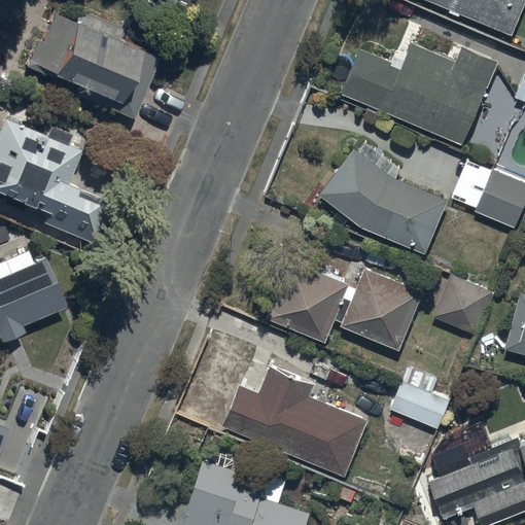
[(158,0),(183,10),(186,0),(158,0)]
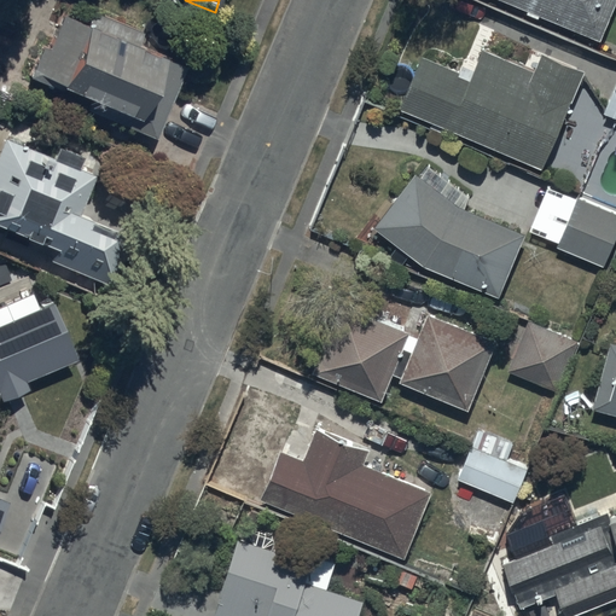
[(615,0),(497,0),(599,41),(615,0)]
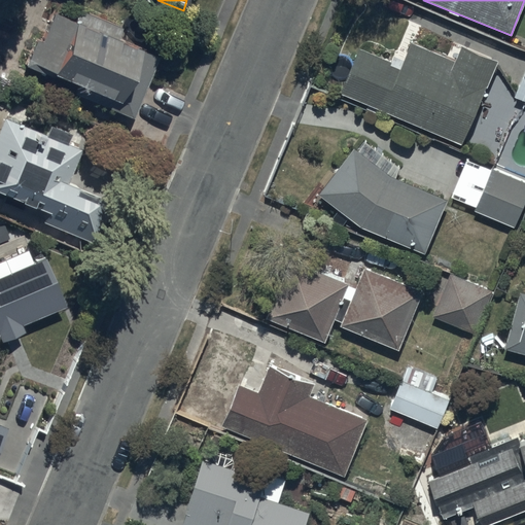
[(73,97),(131,121),(156,62),(115,44),(120,32),(75,13),(70,26),(51,18),(40,45),(35,43),(24,69),(51,80),(53,78),(76,88),(73,97)]
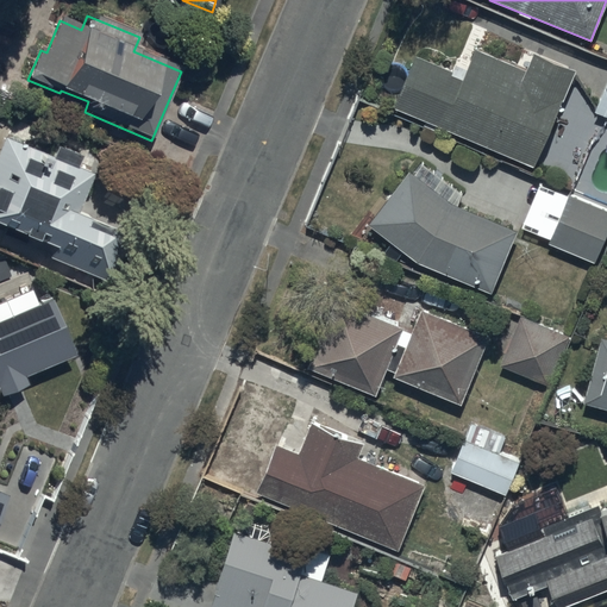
[(394,110),(533,168),(574,73),(534,56),(526,74),(475,52),(464,79),(415,58),(394,110)]
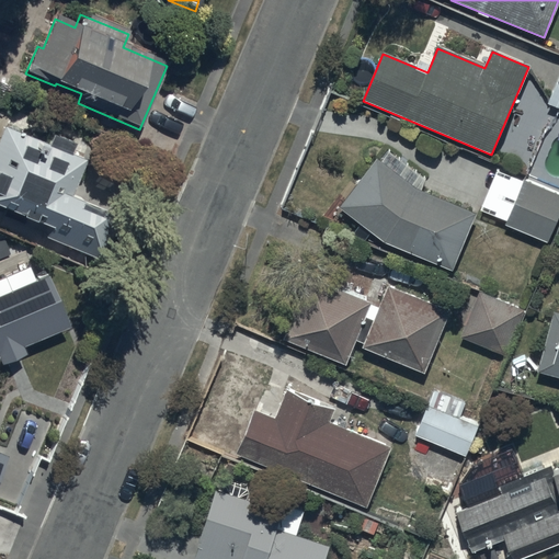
[(558,78),(548,104),(558,109),(558,78)]
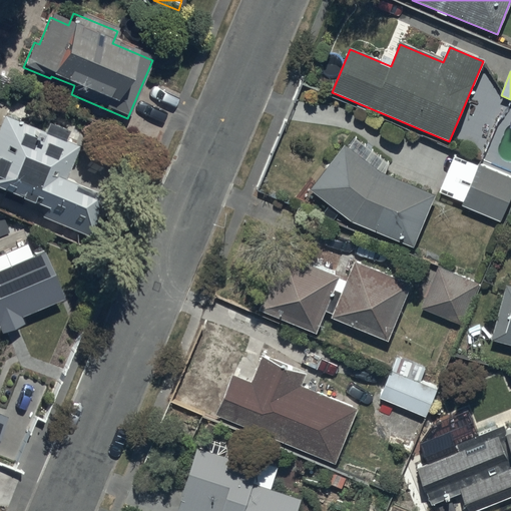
[(0,191),(44,210),(41,219),(92,240),(108,201),(63,182),(77,150),(2,118),(0,122),(0,191)]
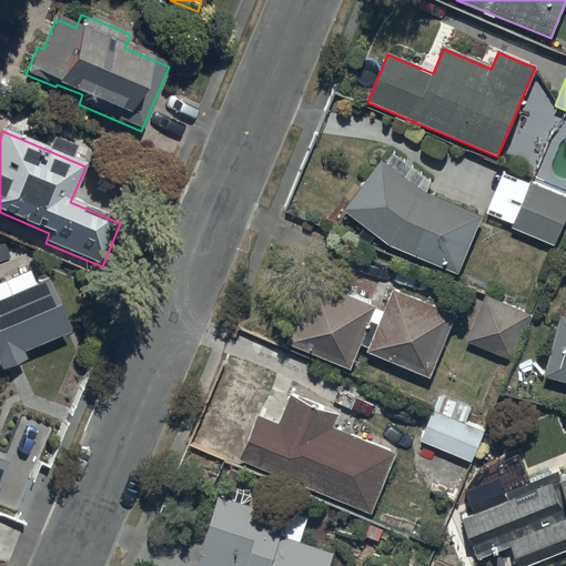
[(390,245),(457,275),(482,218),(421,193),(382,163),(345,211),(390,245)]
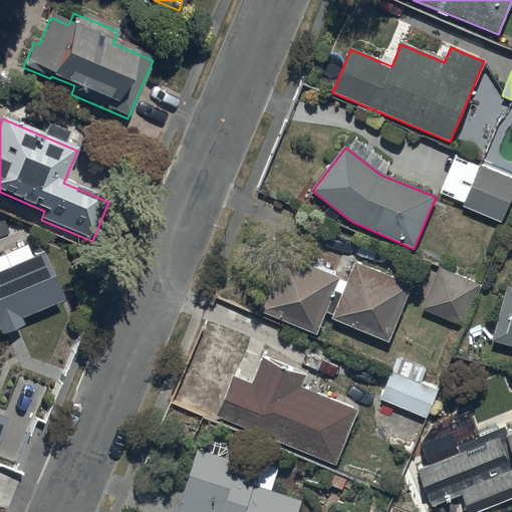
[(511,181),(480,168),(464,207),(501,223),(511,198),(511,181)]
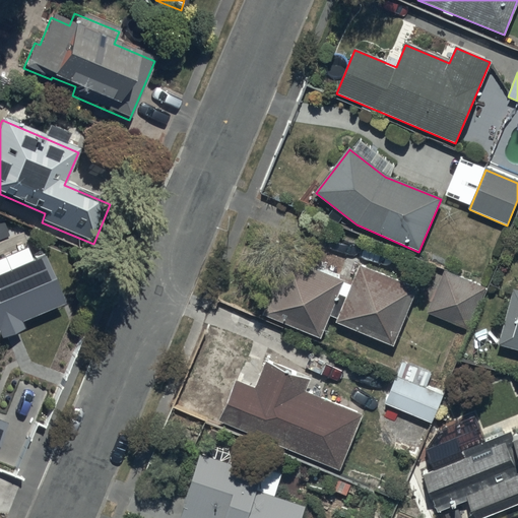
[(0,341),(21,331),(19,325),(61,307),(42,259),(0,275),(0,341)]
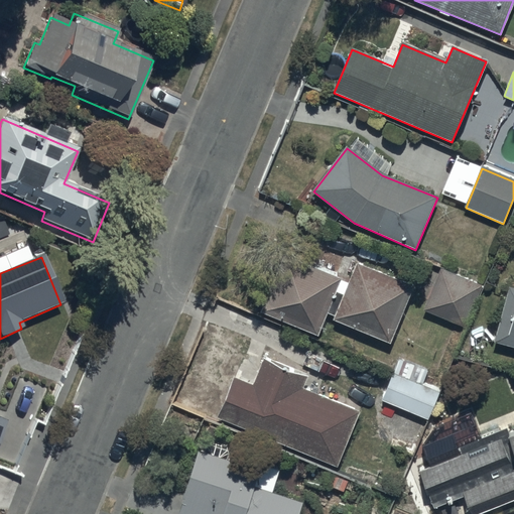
[(335,322),(390,344),(413,288),(358,265),(350,284),(283,257),(261,312),(318,337),(328,313),(336,316),(335,322)]
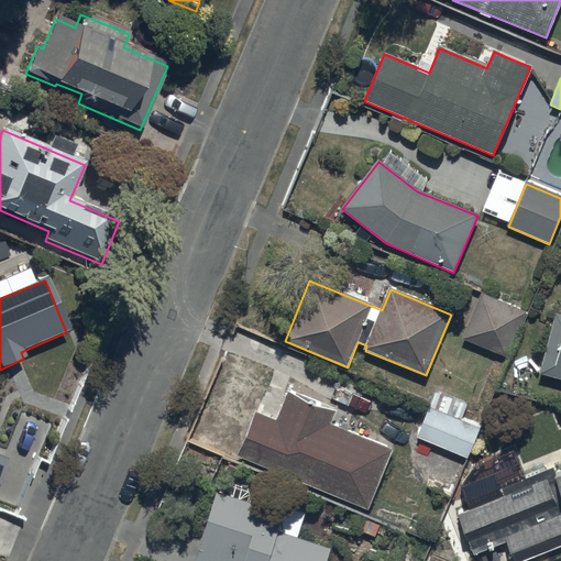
[(482,295),(462,340),(507,359),(526,314),(482,295)]
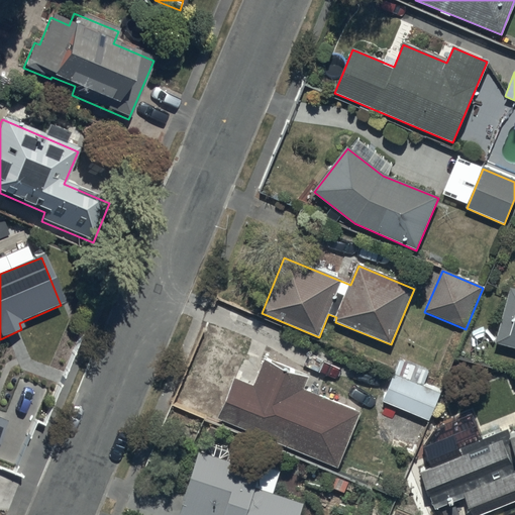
[(514,290),(511,289),(496,344),(514,348),(514,290)]
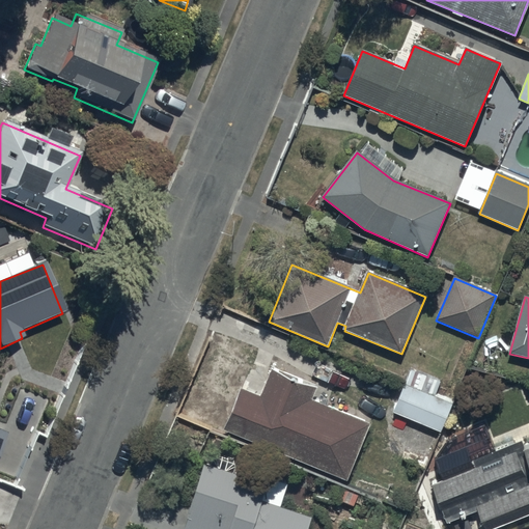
[(220,419),(343,470),(366,414),(307,390),(312,378),(268,359),(256,386),(237,378),(220,419)]
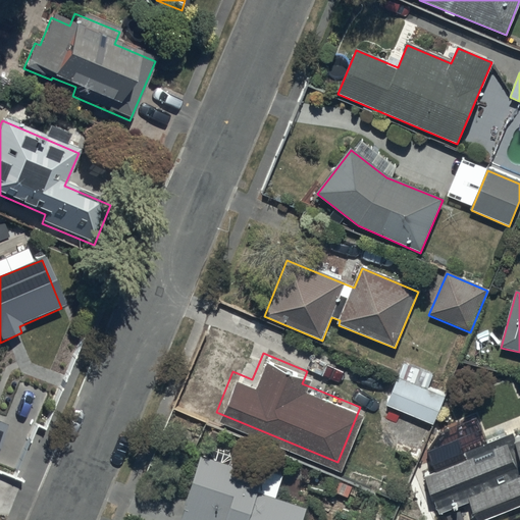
[(394,370),(382,398),(430,417),(442,390),(394,370)]
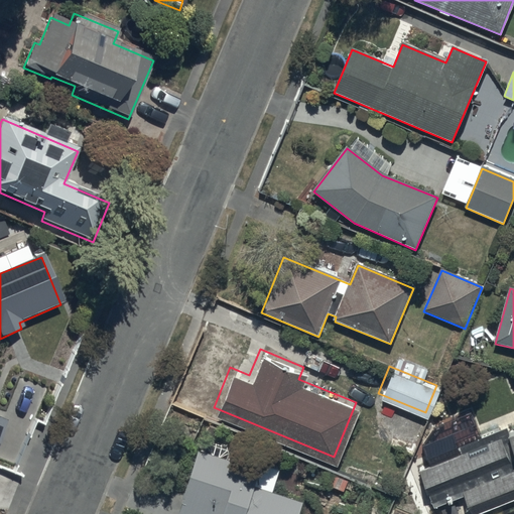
[(462,494),(471,513),(473,513),(513,496),(513,424),(457,448),(459,453),(417,470),(432,506),(462,494)]
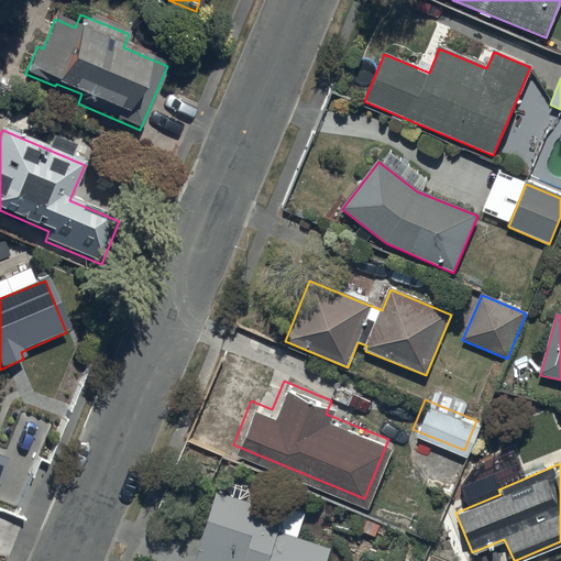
[(190,558),(198,560),(325,560),(320,559),(328,538),(274,520),(279,502),(215,481),(190,558)]
